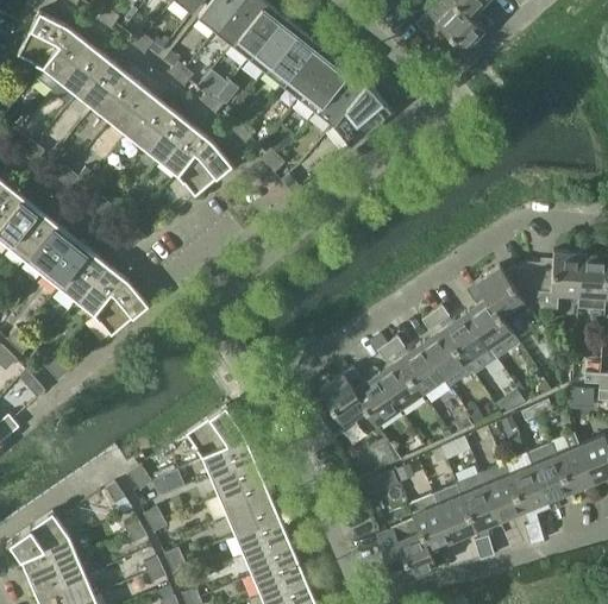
[(205,0),(176,0),(176,1),(193,16),(205,0)]
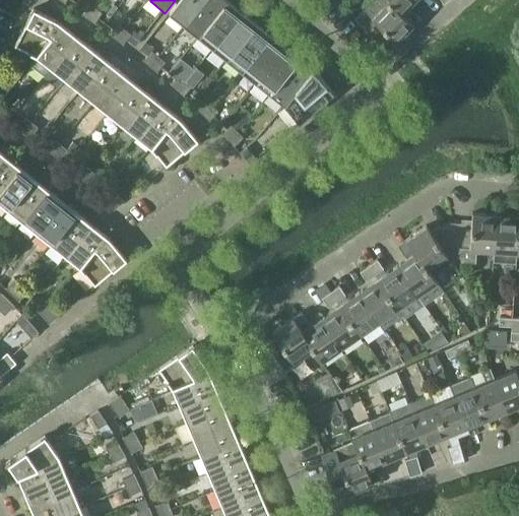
[(183,0),(170,16),(185,28),(207,0),(183,0)]
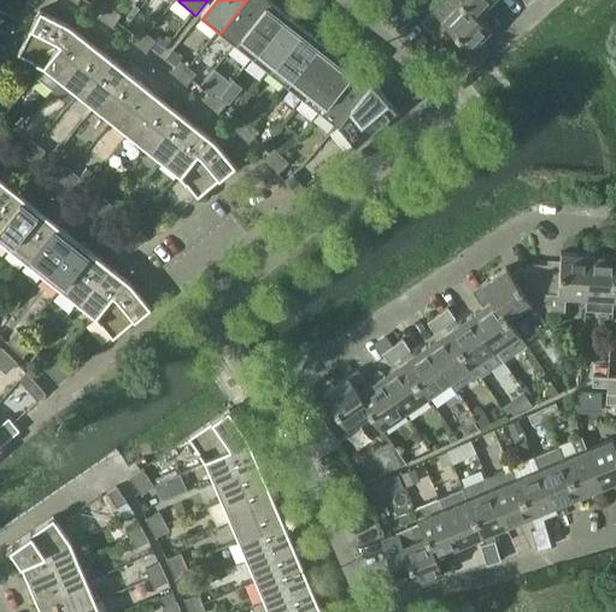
[(271,5),(264,0),(246,0),(220,34),(238,48),(271,5)]
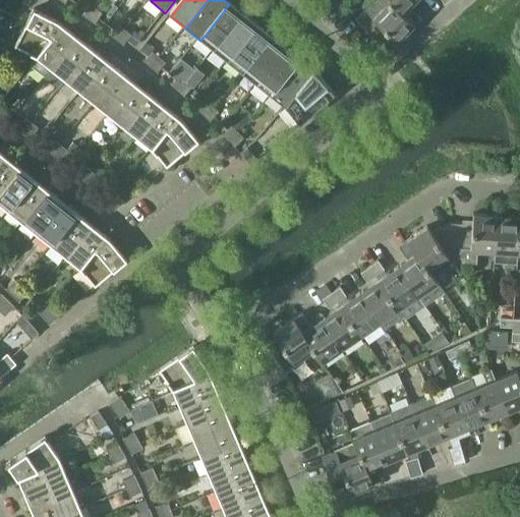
[(414,27),(407,21),(403,17),(402,18),(390,6),(383,0),(376,0),(364,12),(364,13),(356,22),(383,52),(394,41),(398,45),(414,27)]
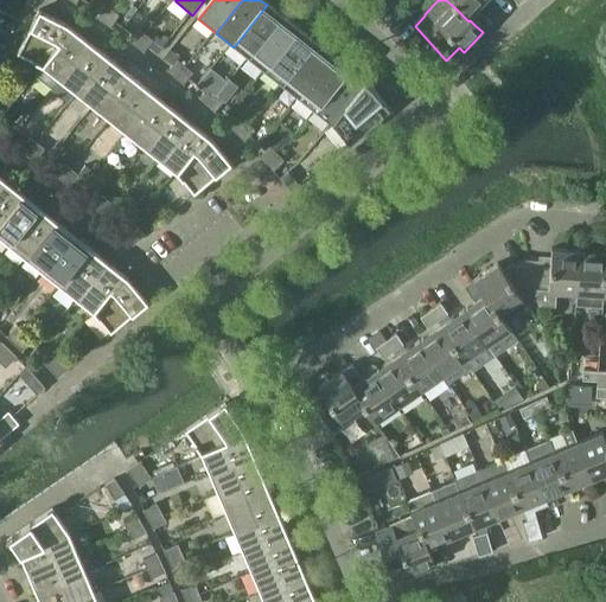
[(446,0),(454,7),(469,21),(470,20),(486,2),(484,0),(446,0)]
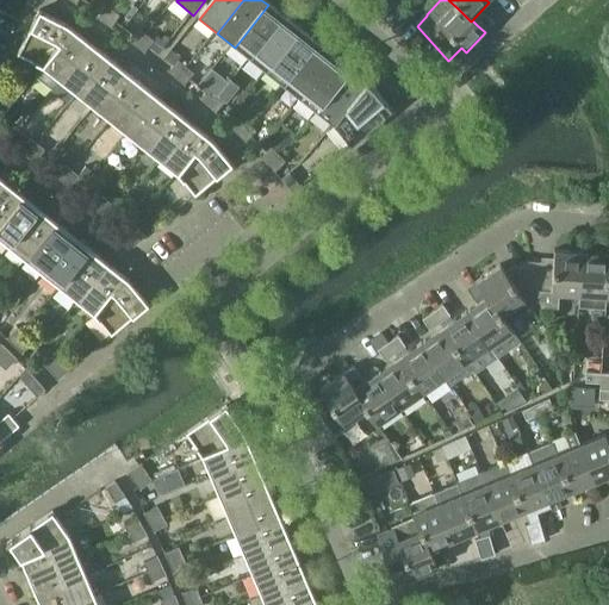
[(284,18),(268,5),(235,48),(252,61),(284,18)]
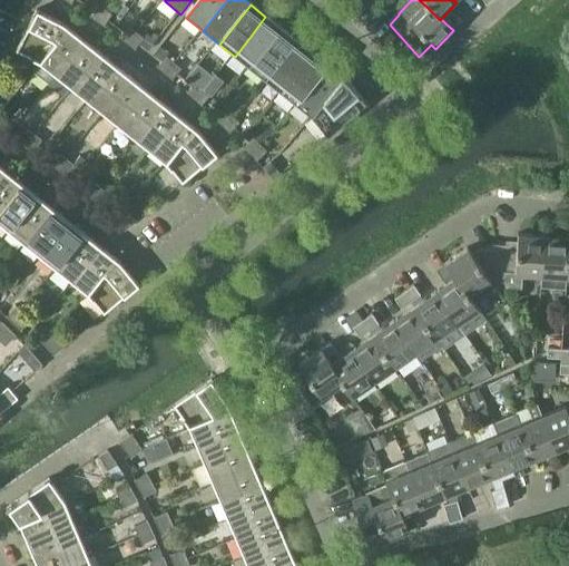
[(97,25),(105,12),(97,8),(89,19),(97,25)]
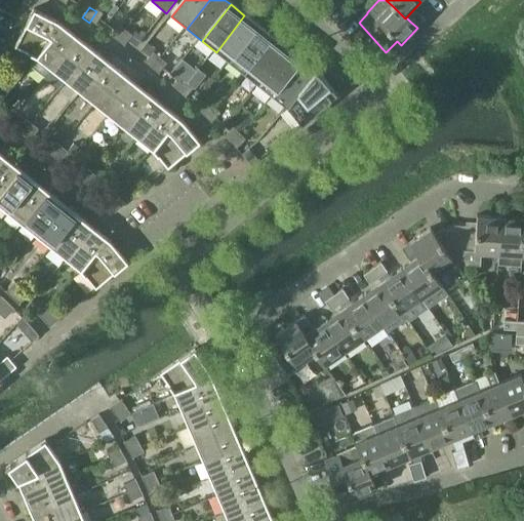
[(104,16),(96,11),(89,23),(96,27),(104,16)]
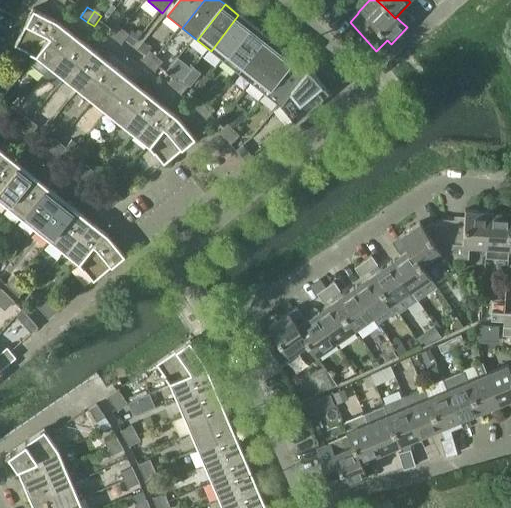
[(16,49),(36,59),(61,27),(57,24),(34,12),(16,49)]
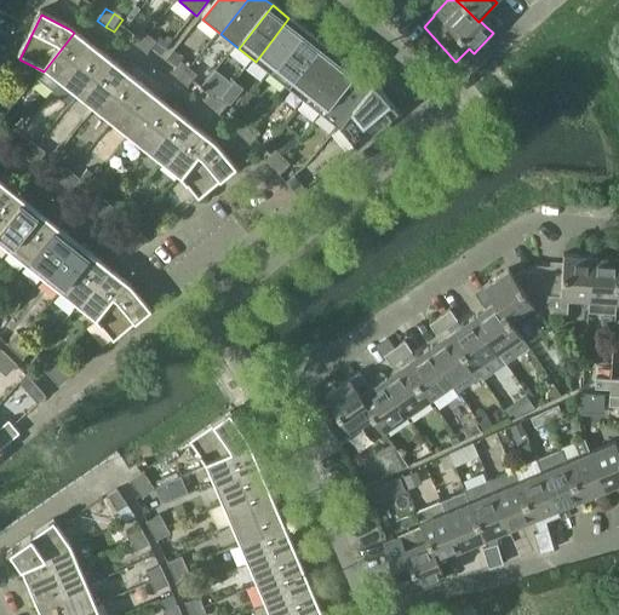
[(493,17),(485,26),(493,33),(502,24),(493,17)]
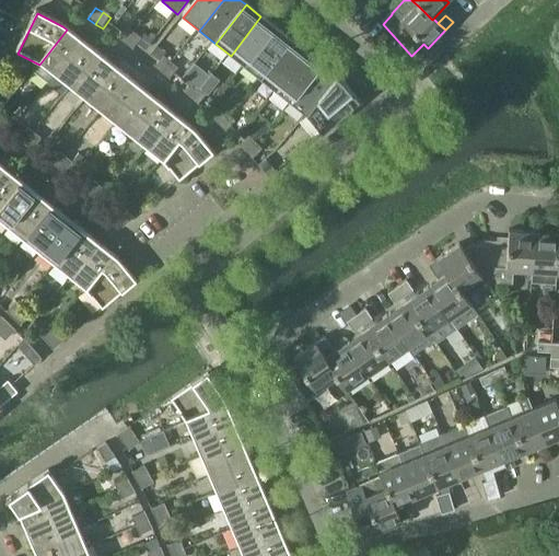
[(277,30),(260,16),(231,56),(246,68),(277,30)]
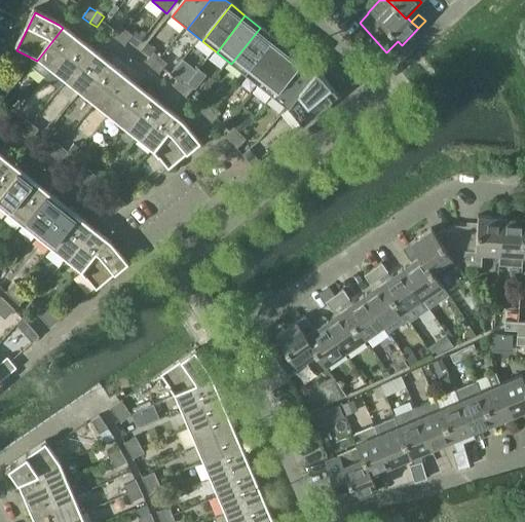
[(45,80),(52,72),(78,40),(63,28),(37,61),(31,69),(45,80)]
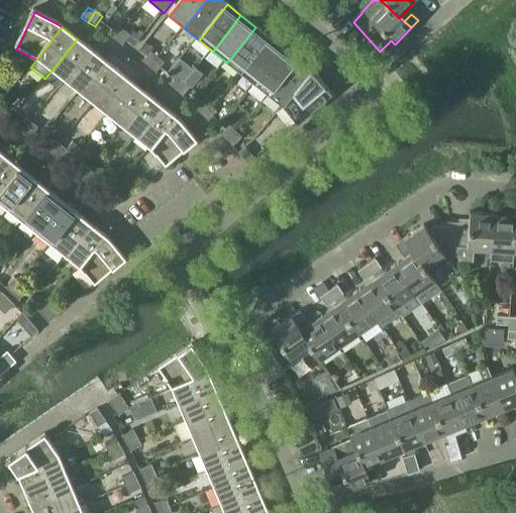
[(124,32),(117,27),(110,37),(116,42),(124,32)]
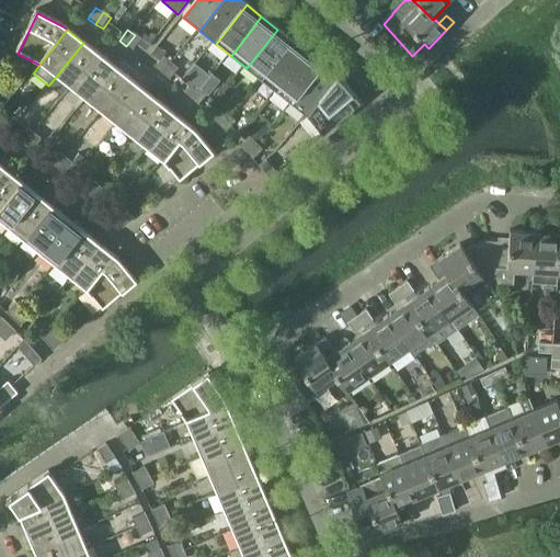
[(292,42),(277,30),(247,68),(262,80),(292,42)]
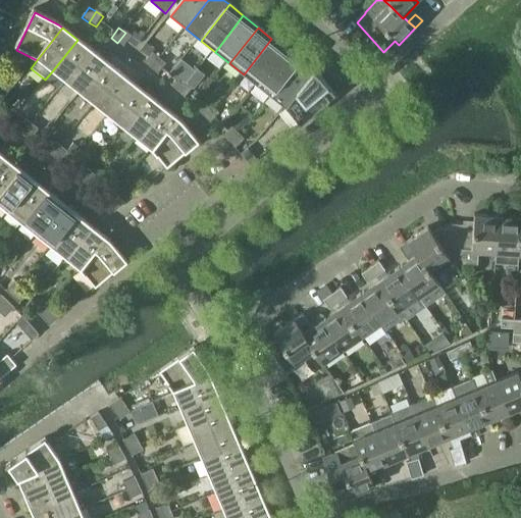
[(132,39),(125,33),(117,43),(124,48),(132,39)]
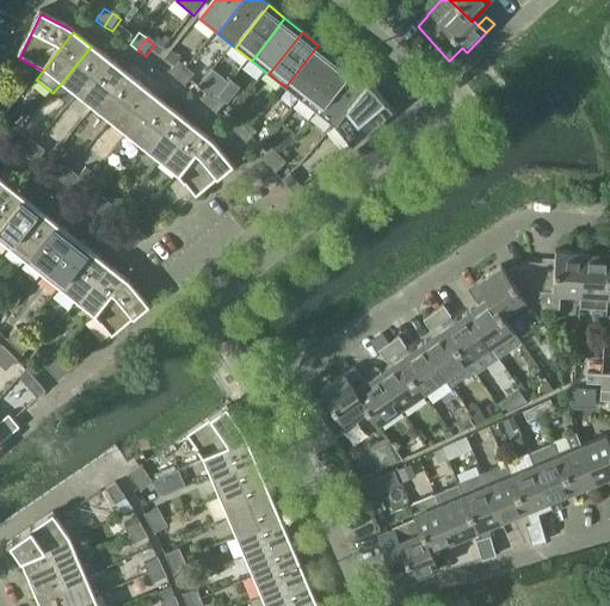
[(285,87),(302,101),(336,59),(318,45),(285,87)]
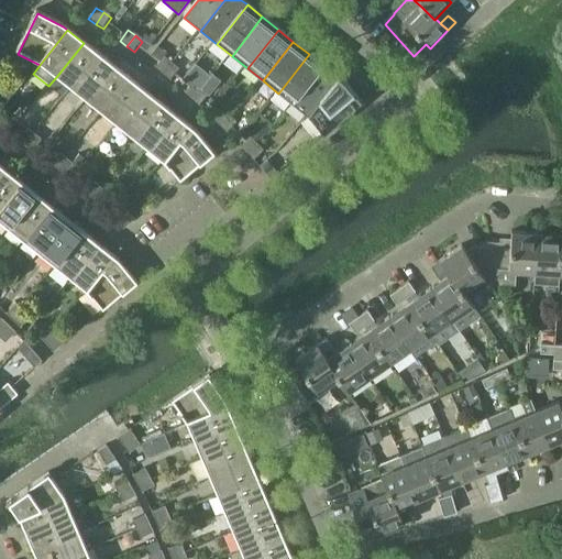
[(56,77),(72,90),(99,55),(84,43),(56,77)]
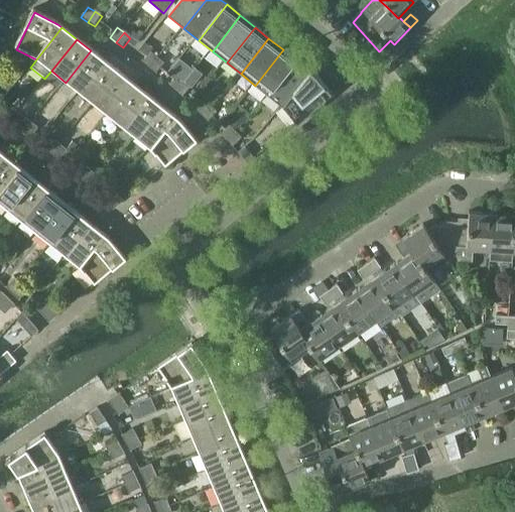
[(268,96),(296,60),(283,49),(255,86),(248,94),(262,104),(268,96)]
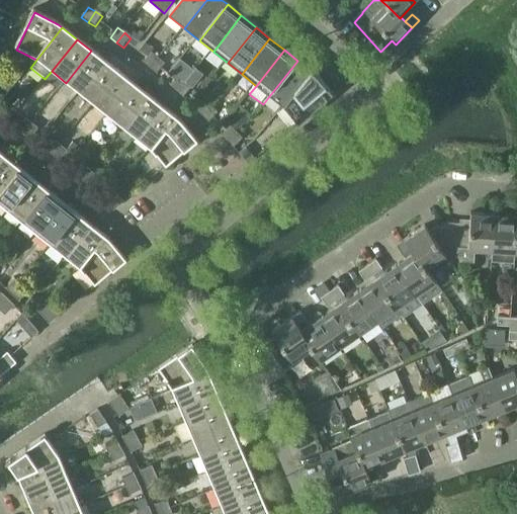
[(66,83),(80,94),(105,62),(91,51),(66,83)]
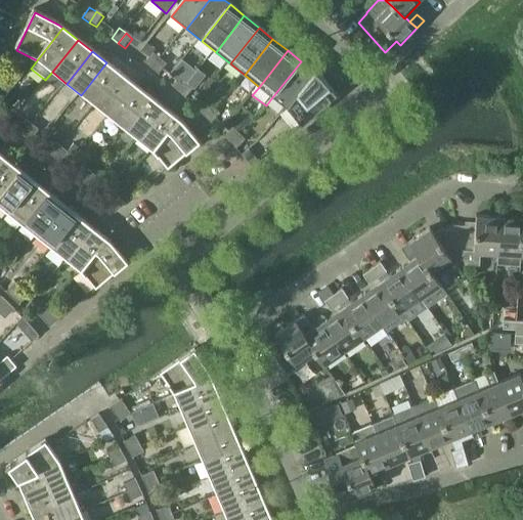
[(145,66),(153,71),(161,61),(154,55),(145,66)]
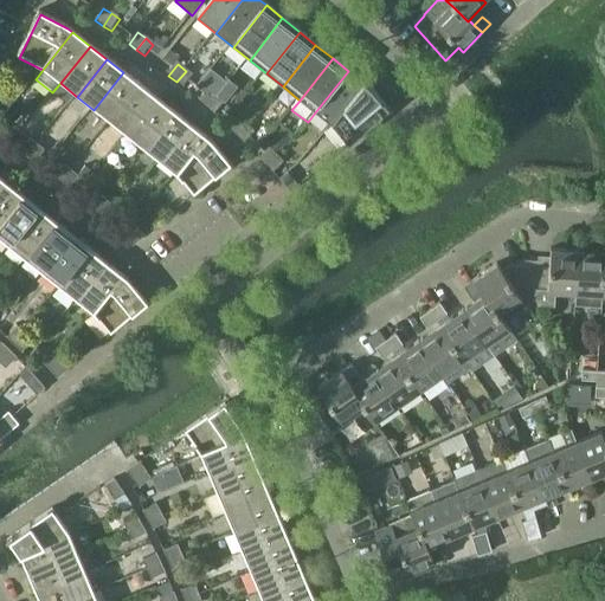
[(186,71),(177,82),(184,88),(193,77),(186,71)]
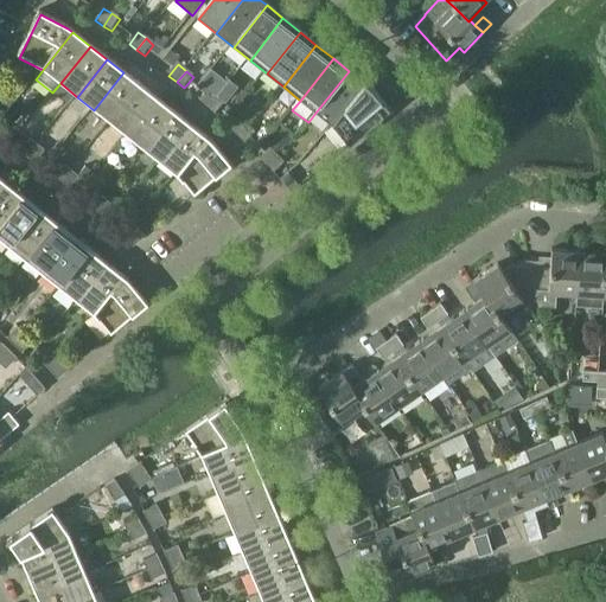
[(367,84),(349,71),(316,113),(333,127),(367,84)]
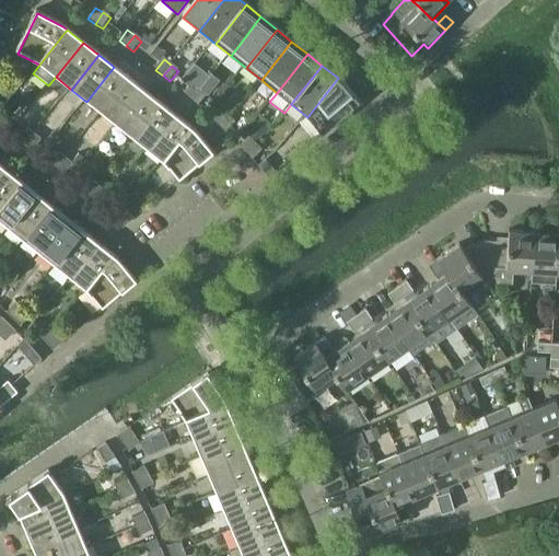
[(86,102),(102,114),(129,79),(114,67),(86,102)]
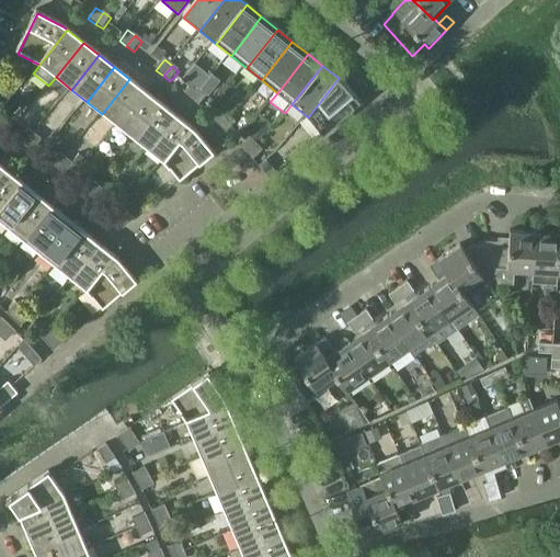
[(342,81),(339,78),(308,117),(323,136),(362,104),(345,84),(342,81)]
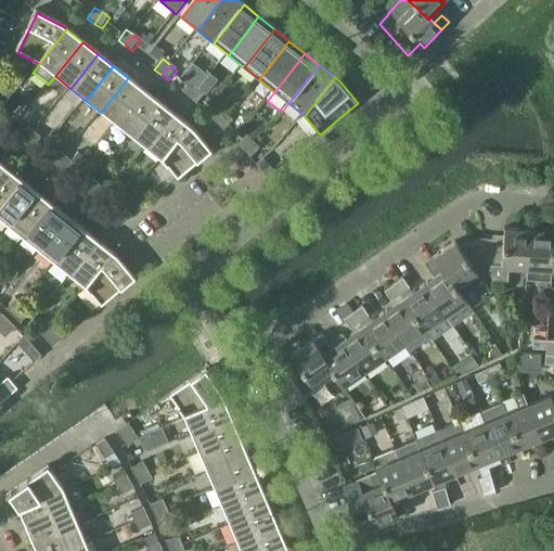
[(101,113),(116,125),(143,90),(128,78),(101,113)]
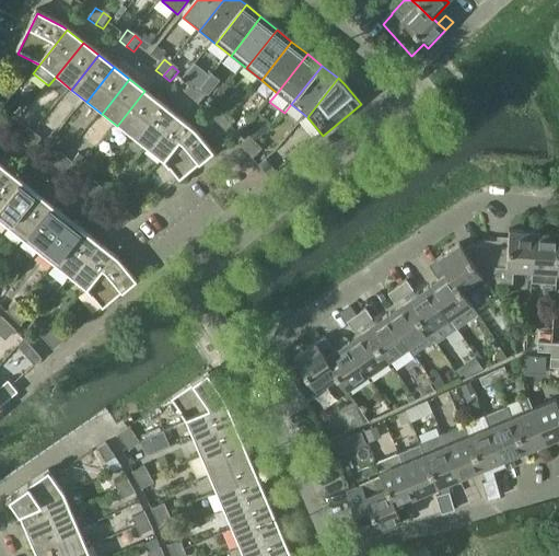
[(185,94),(191,101),(201,91),(195,84),(185,94)]
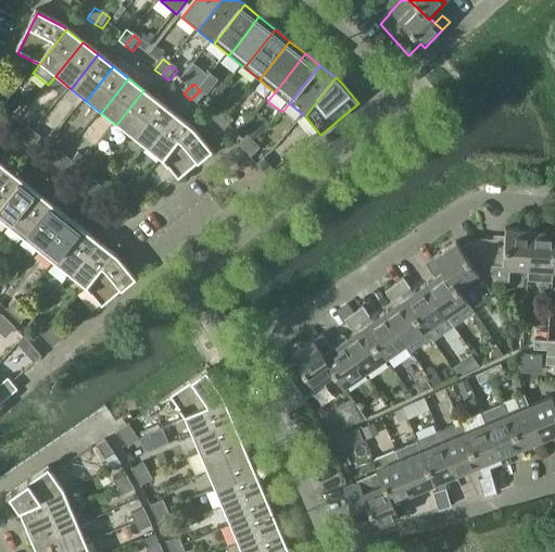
[(116,125),(131,137),(159,103),(143,90),(116,125)]
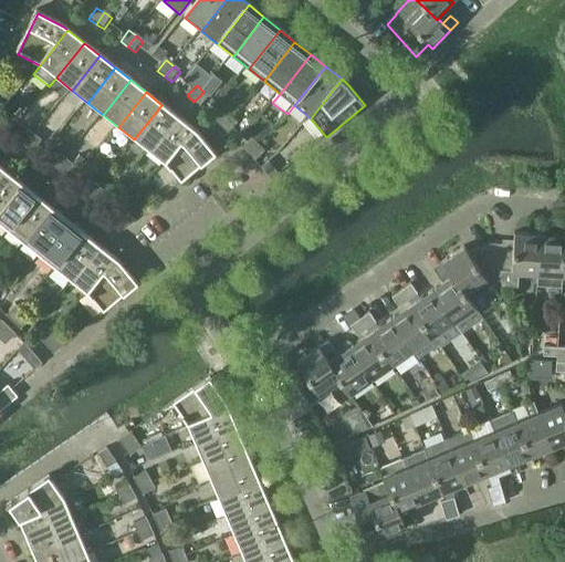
[(203,92),(194,102),(201,108),(210,99),(203,92)]
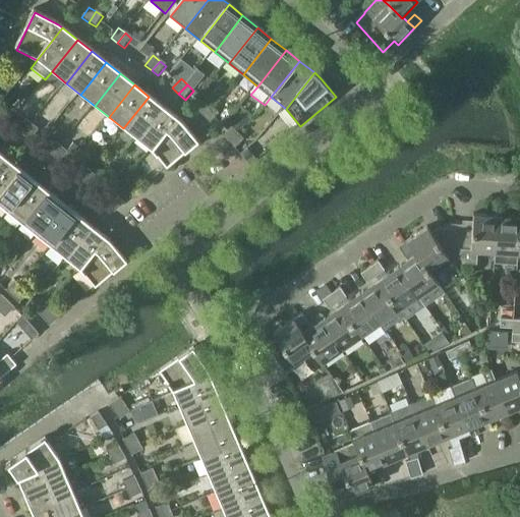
[(20,98),(12,93),(7,100),(14,105),(20,98)]
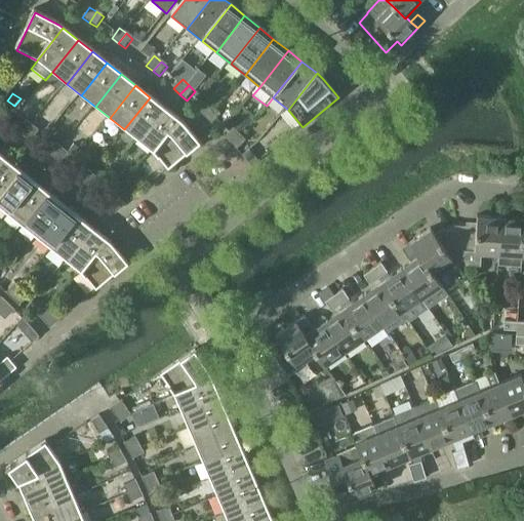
[(124,129),(138,142),(164,109),(150,97),(124,129)]
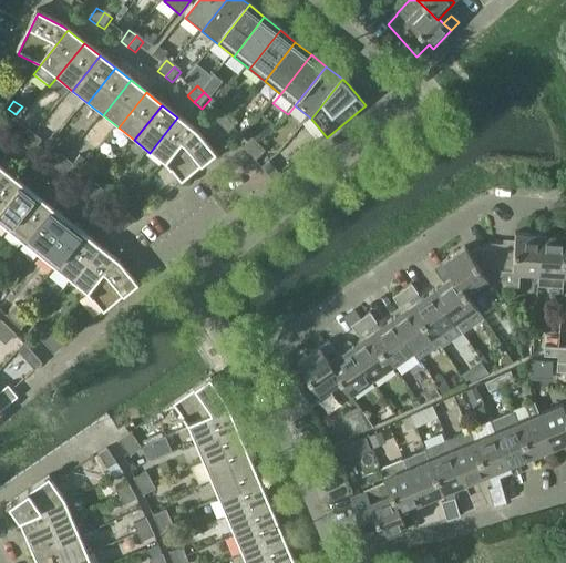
[(216,122),(223,129),(232,120),(226,113),(216,122)]
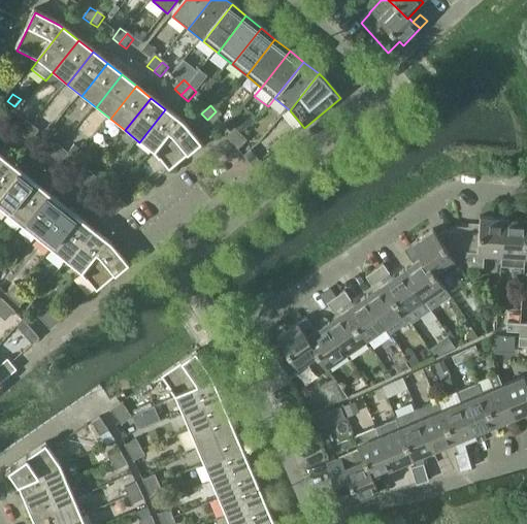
[(154,154),(179,121),(165,109),(139,142),(154,154)]
